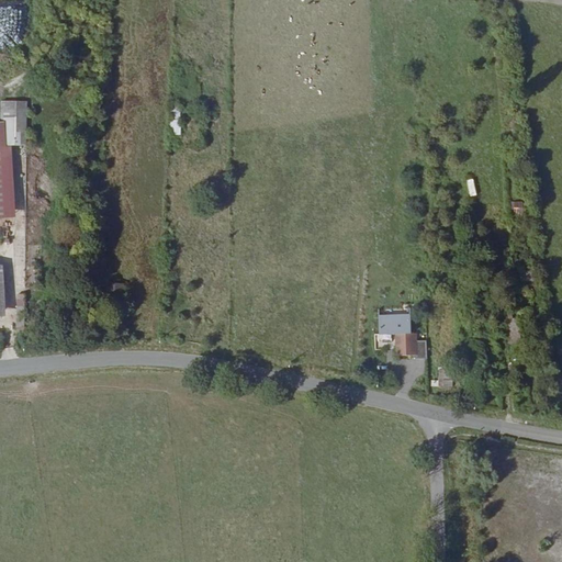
[(170,109),(170,135),(180,135),(181,109),(170,109)]
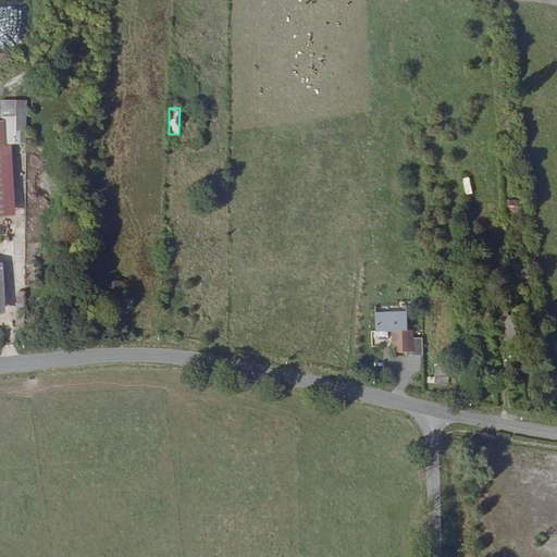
[(0,153),(16,155),(16,110),(0,110),(0,109),(0,153)]
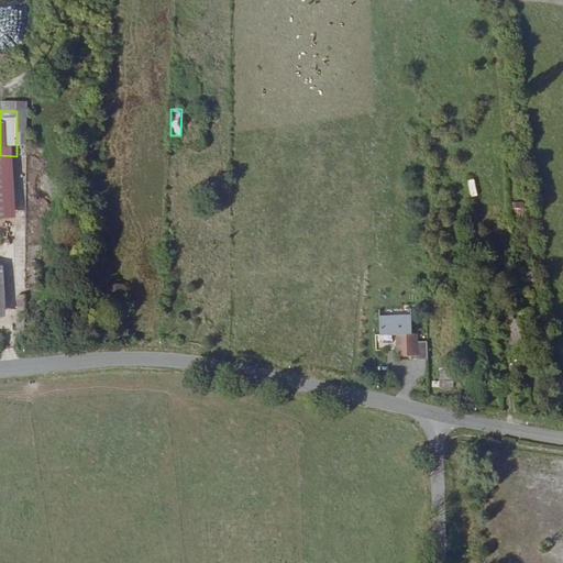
[(467,180),(471,197),(477,196),(474,179),(467,180)]
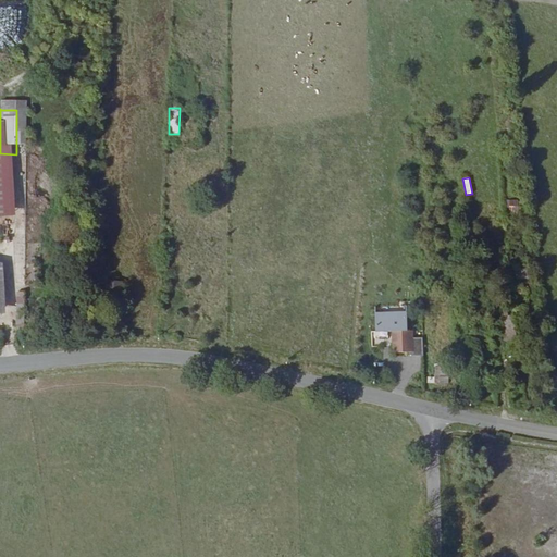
[(508,212),(519,212),(518,199),(507,200),(508,212)]
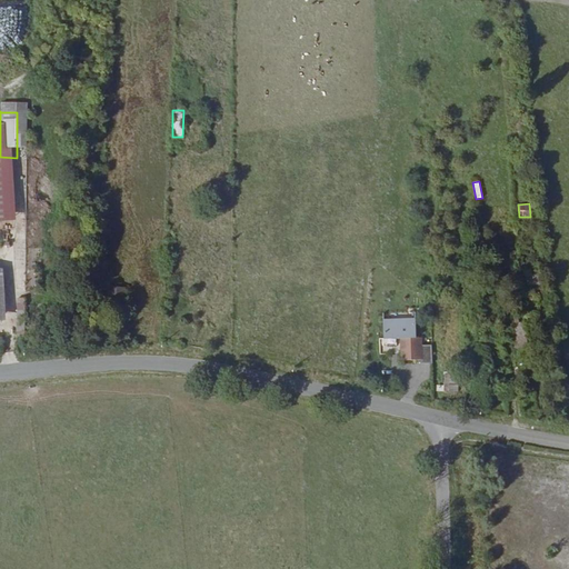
[(20,276),(20,265),(11,265),(10,276),(20,276)]
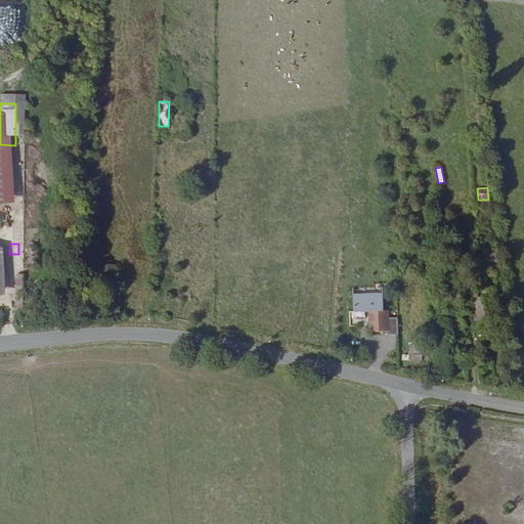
[(368,334),(397,333),(397,318),(385,318),(384,293),(352,294),(353,312),(367,311),(368,334)]
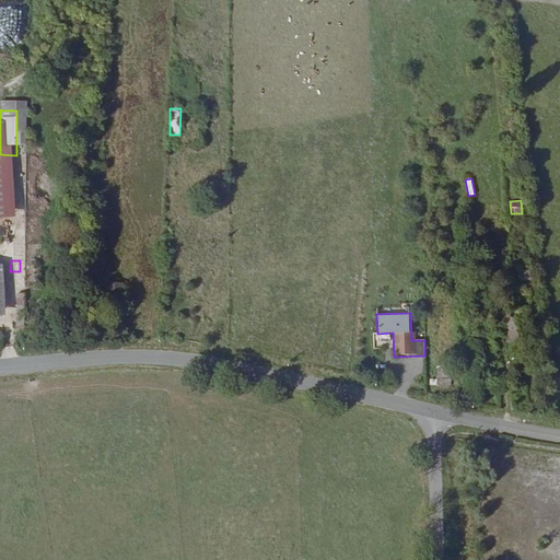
[(16,339),(16,316),(8,316),(8,339),(16,339)]
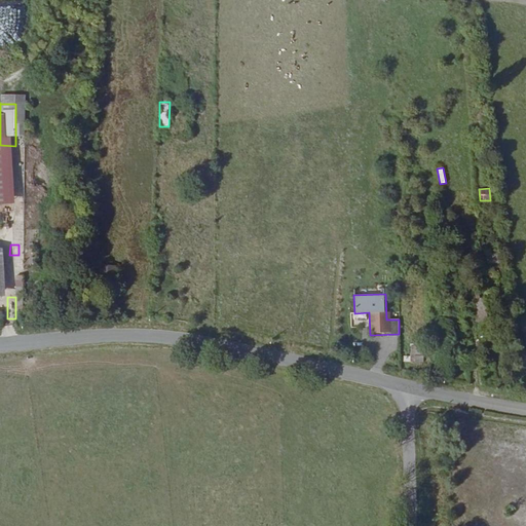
[(490,308),(479,309),(480,325),(491,324),(490,308)]
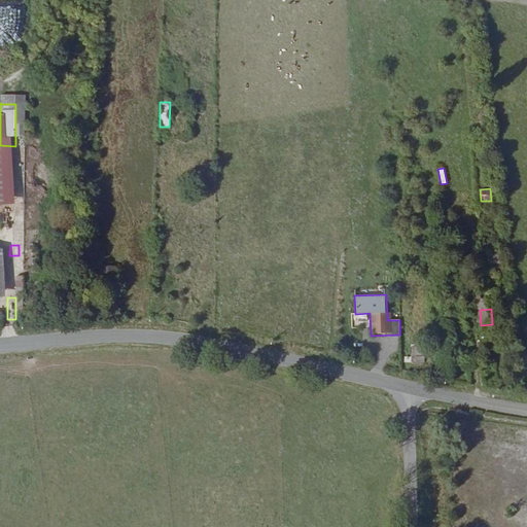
[(352,314),(351,326),(369,327),(370,315),(352,314)]
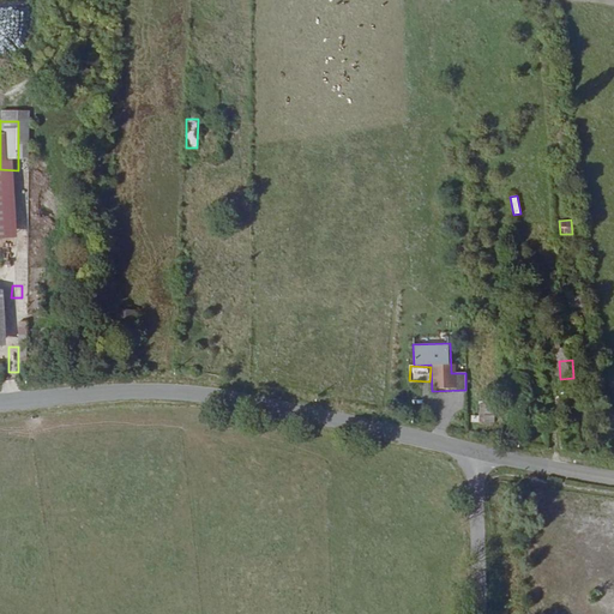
[(463,426),(463,435),(483,434),(483,415),(481,415),(482,407),(475,408),(474,415),(468,415),(468,426),(463,426)]
